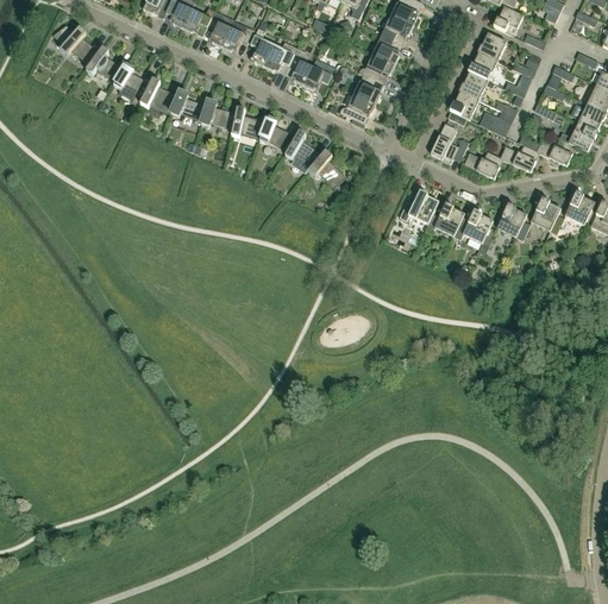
[(168,5),(170,0),(145,0),(142,8),(152,13),(154,12),(163,17),(165,12),(168,5)]
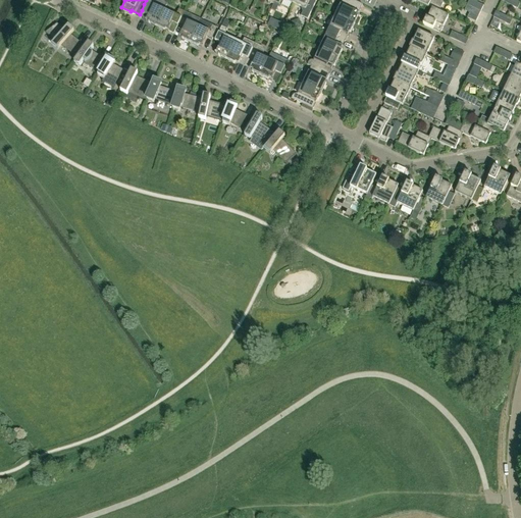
[(156,23),(164,6),(167,0),(146,0),(144,4),(142,10),(147,12),(145,16),(148,18),(147,19),(156,23)]
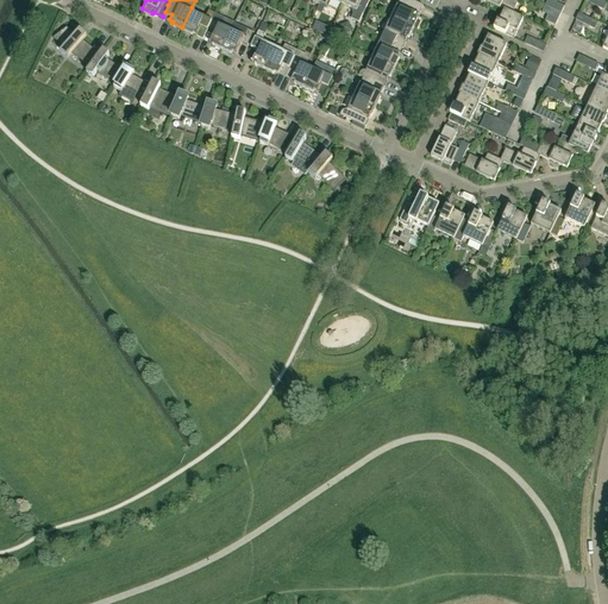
[(358,18),(365,0),(342,0),(350,5),(351,10),(350,14),(358,18)]
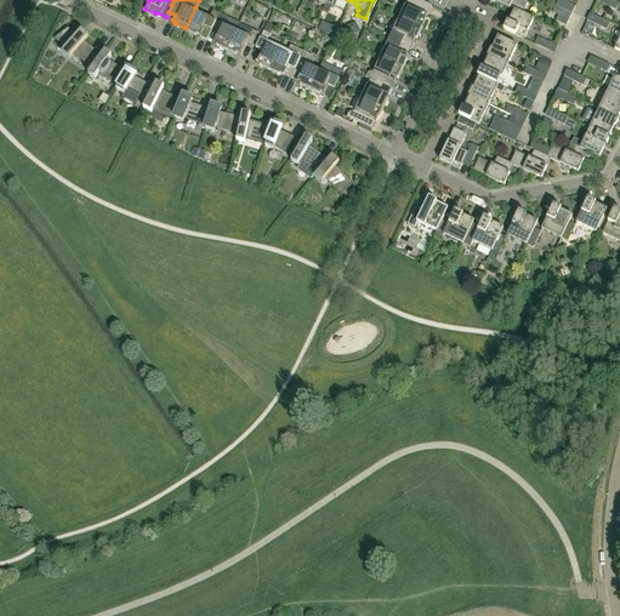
[(427,18),(425,17),(425,16),(424,15),(431,1),(428,0),(404,0),(398,15),(420,26),(421,23),(424,24),(427,18)]
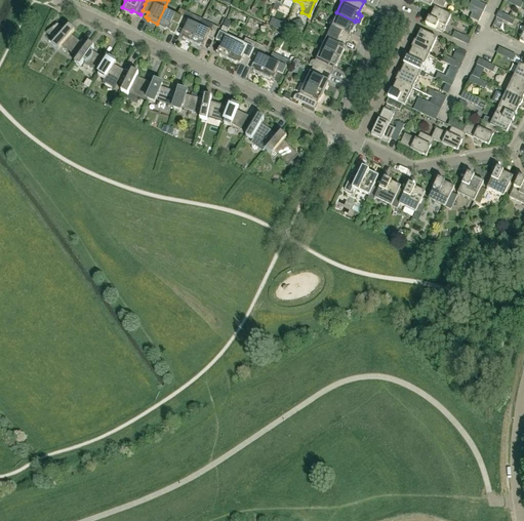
[(422,0),(433,5),(434,5),(440,8),(441,8),(444,0),(422,0)]
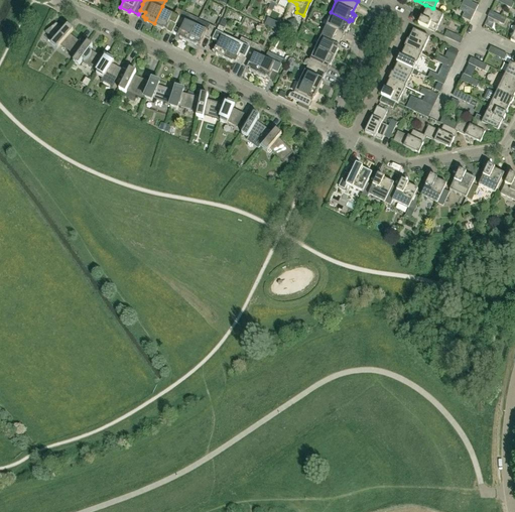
[(475,8),(477,2),(473,0),(461,0),(461,1),(475,8)]
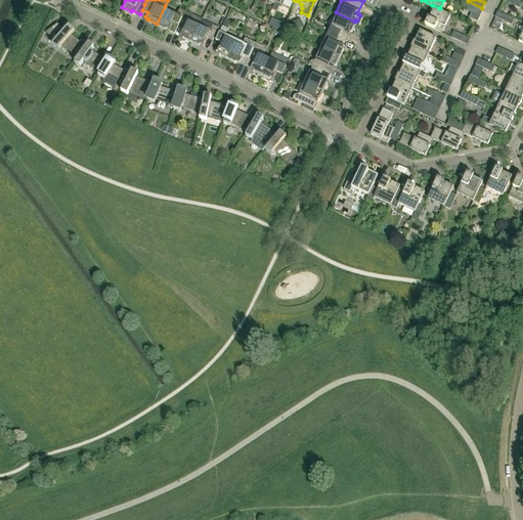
[(482,8),(468,1),(465,7),(470,9),(468,14),(477,18),(482,8)]
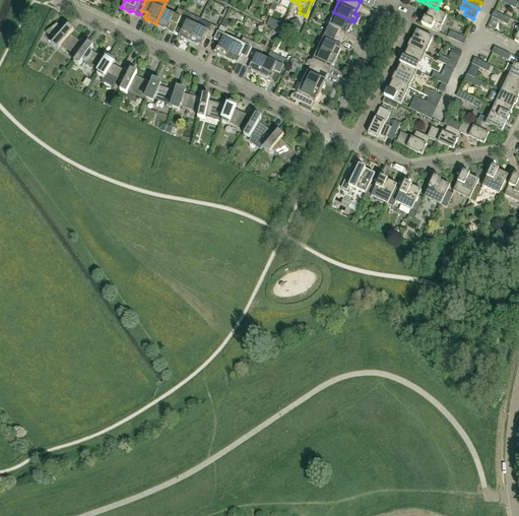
[(177,20),(180,14),(183,8),(177,5),(175,11),(164,6),(155,23),(164,27),(164,26),(173,29),(177,20)]
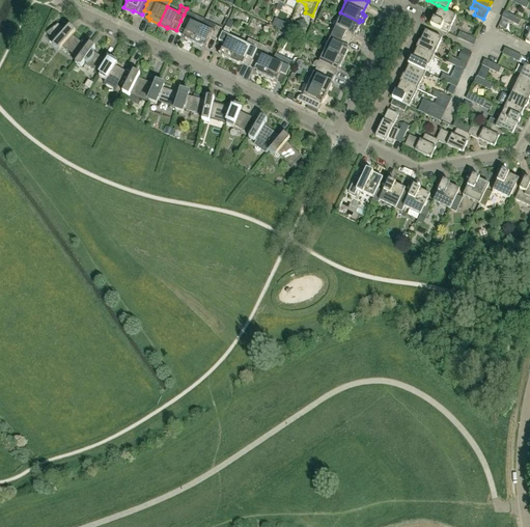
[(447,30),(455,12),(446,8),(445,8),(439,5),(438,5),(430,22),(447,30)]
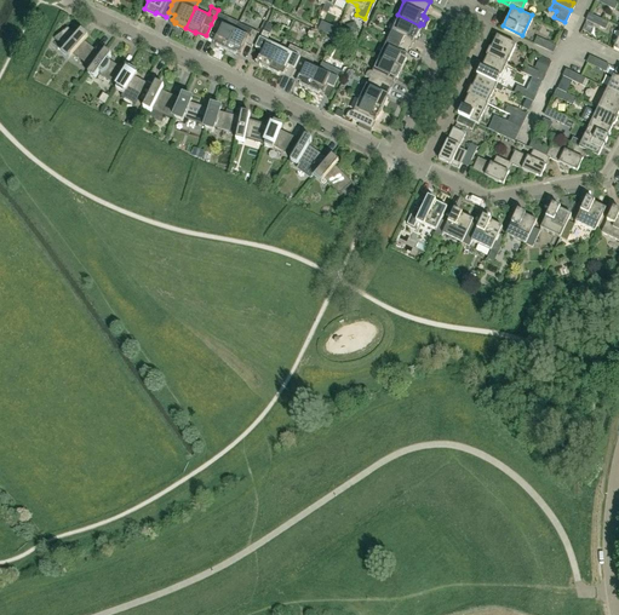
[(215,17),(211,24),(218,27),(212,39),(216,40),(215,41),(225,46),(238,19),(218,10),(215,17)]
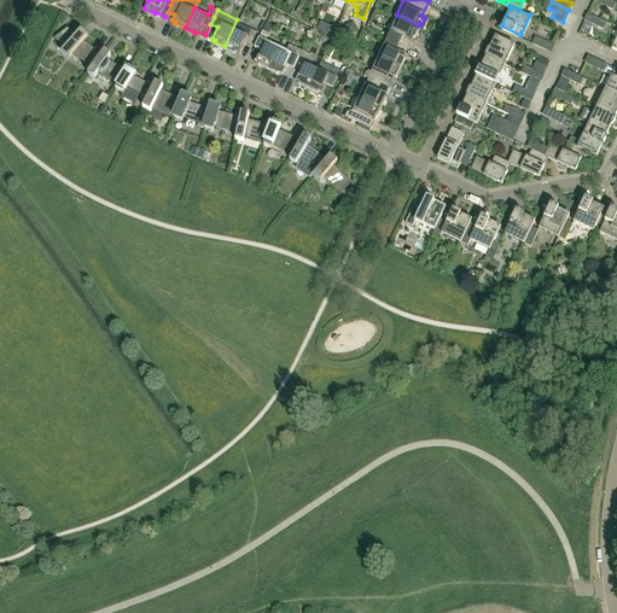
[(413,35),(418,25),(396,15),(386,35),(407,45),(412,35),(413,35)]
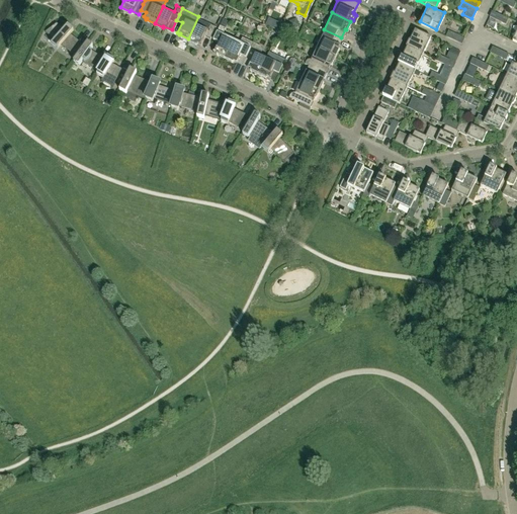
[(499,19),(505,21),(507,15),(502,13),(499,19)]
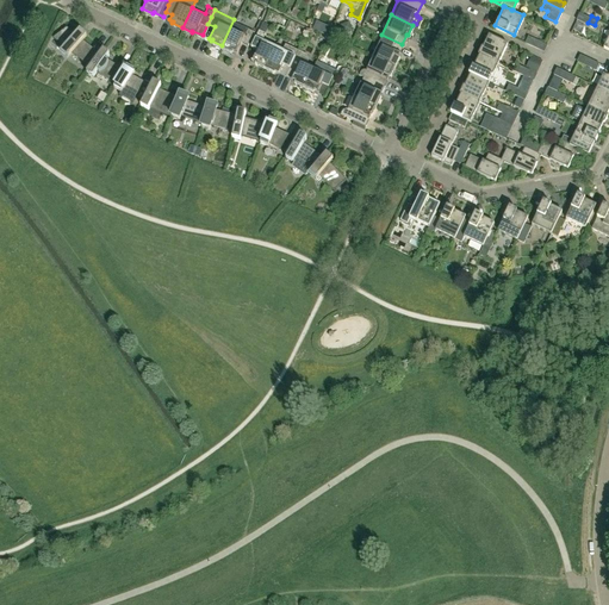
[(247,42),(254,29),(234,19),(222,45),(231,50),(231,49),(235,51),(241,39),(247,42)]
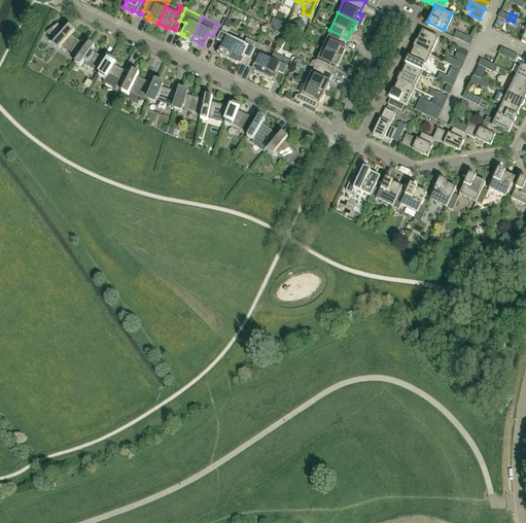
[(237,38),(225,32),(232,20),(226,16),(216,38),(221,40),(217,50),(220,51),(219,53),(228,57),(237,38)]
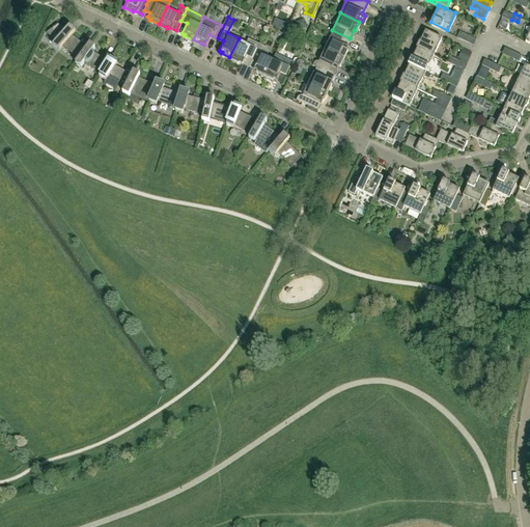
[(495,28),(505,32),(508,24),(498,20),(495,28)]
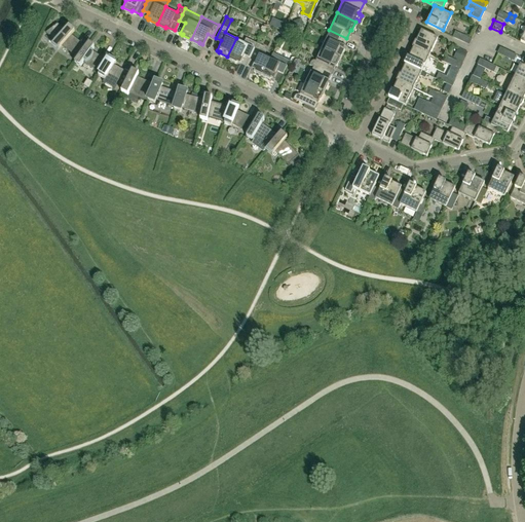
[(85,43),(71,32),(74,28),(68,23),(65,27),(57,21),(44,29),(54,38),(51,41),(58,46),(61,42),(76,54),(85,43)]
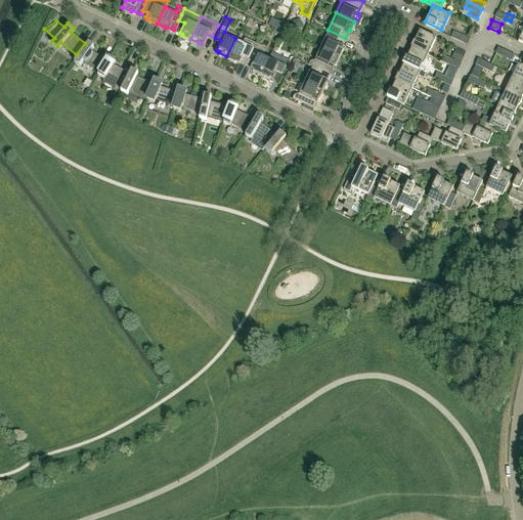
[(427,52),(435,35),(419,27),(410,44),(427,52)]
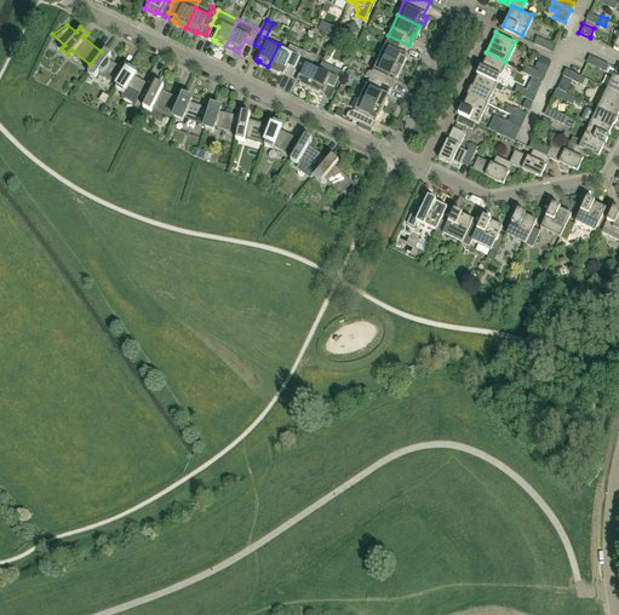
[(536,33),(532,40),(539,44),(543,36),(536,33)]
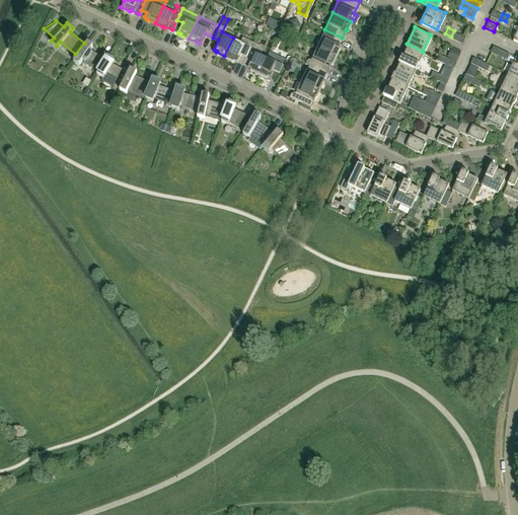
[(339,46),(342,38),(324,29),(316,46),(336,55),(340,47),(339,46)]
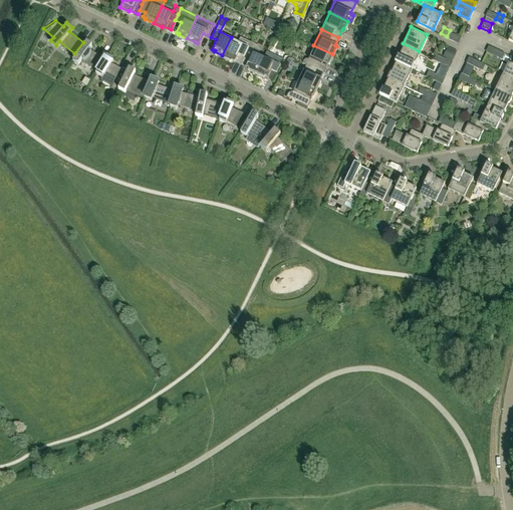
[(244,52),(247,47),(248,44),(250,39),(239,34),(237,39),(231,37),(222,55),(231,59),(231,58),(239,62),(244,52)]
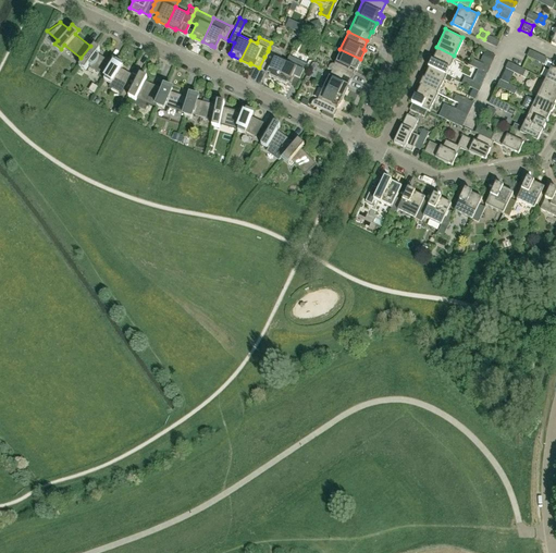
[(370,38),(368,44),(378,48),(380,44),(370,38)]
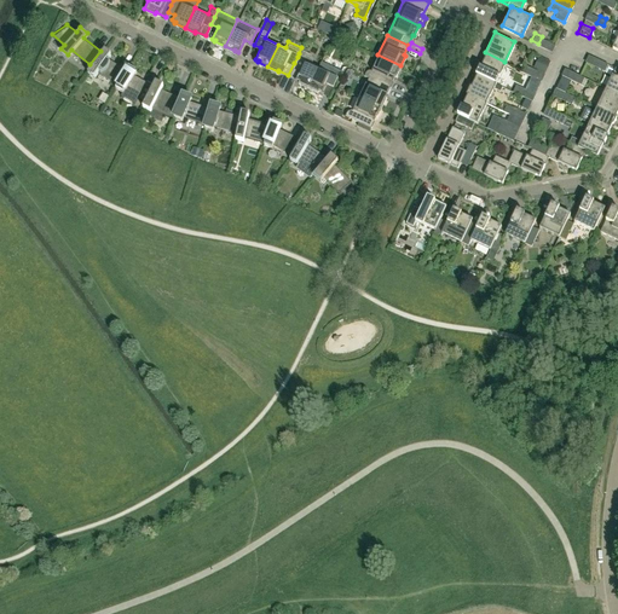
[(126,68),(107,56),(110,52),(103,47),(100,51),(90,64),(87,69),(93,74),(97,69),(116,82),(126,68)]
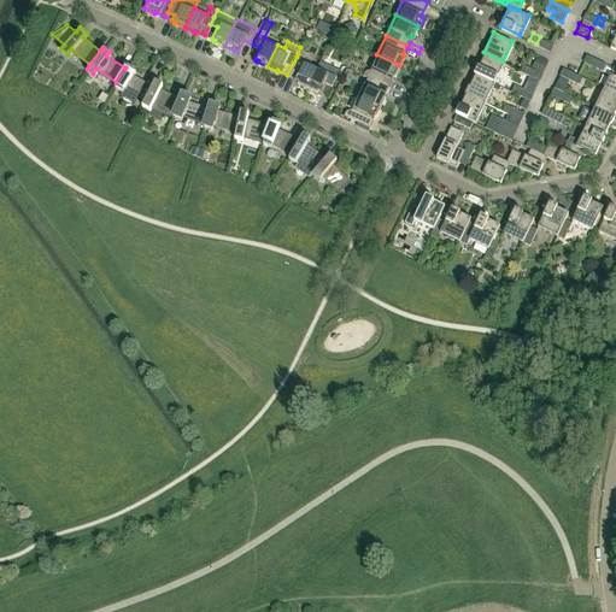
[(293,63),(287,75),(297,80),(297,81),(306,86),(316,65),(309,63),(311,57),(310,52),(300,47),(298,53),(297,57),(293,63)]
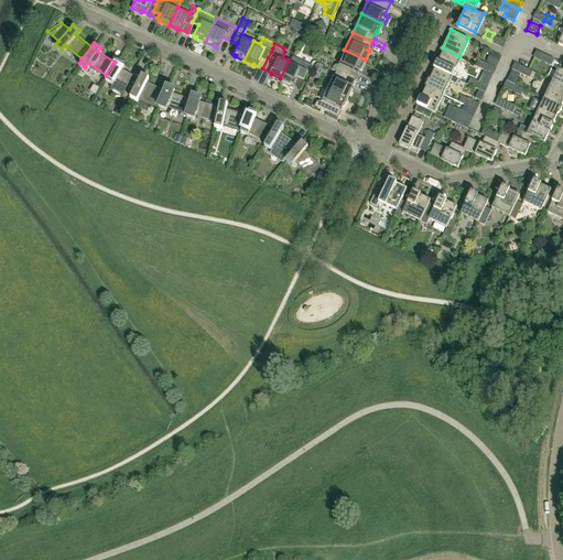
[(451,74),(459,56),(442,47),(434,65),(451,74)]
